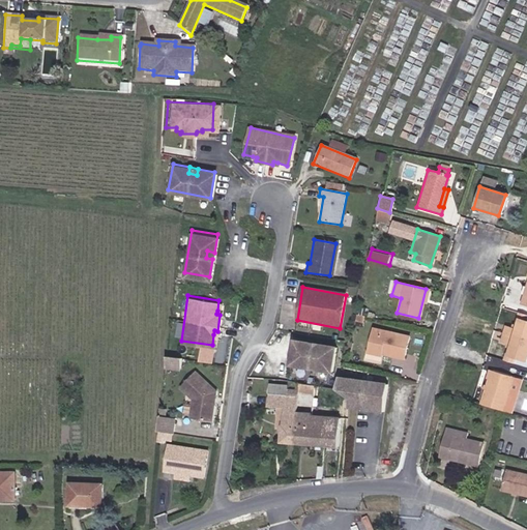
[(362,323),(363,316),(356,314),(354,321),(362,323)]
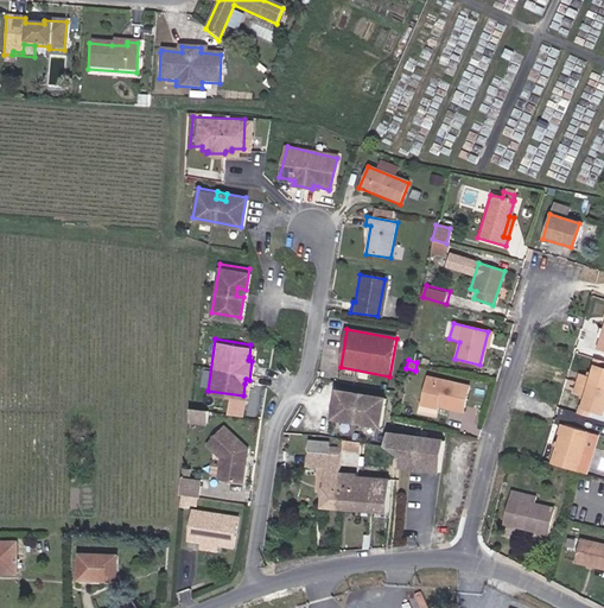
[(603,415),(603,411),(603,362),(593,360),(589,377),(578,373),(573,392),(583,396),(578,407),(603,415)]
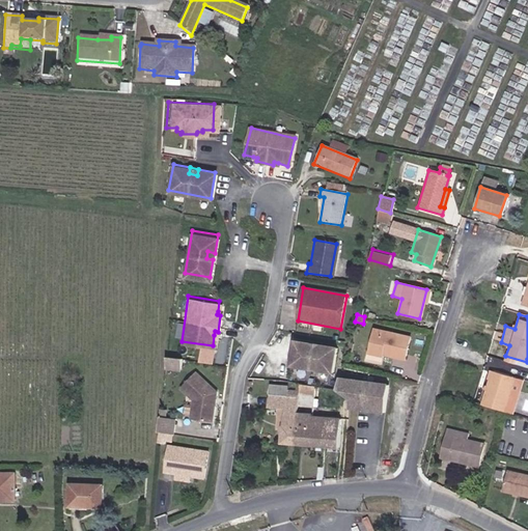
[(403,358),(408,338),(372,330),(368,350),(403,358)]
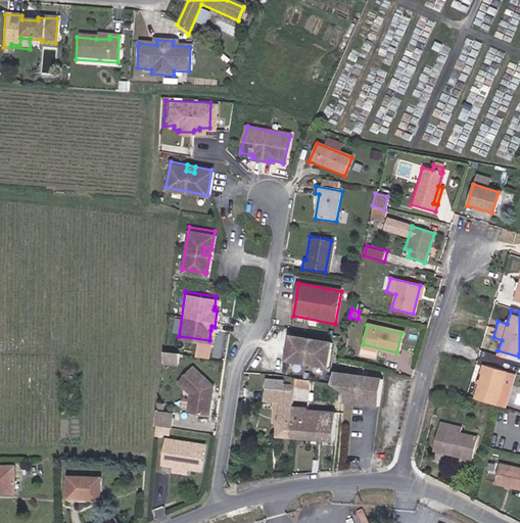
[(330,343),(314,340),(313,346),(304,344),(304,338),(289,336),(284,361),(326,368),(330,343)]
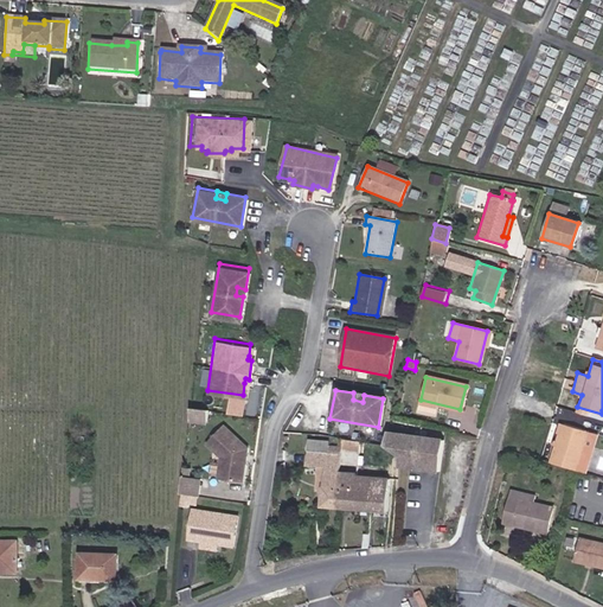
[(205,404),(187,402),(186,414),(203,416),(205,404)]
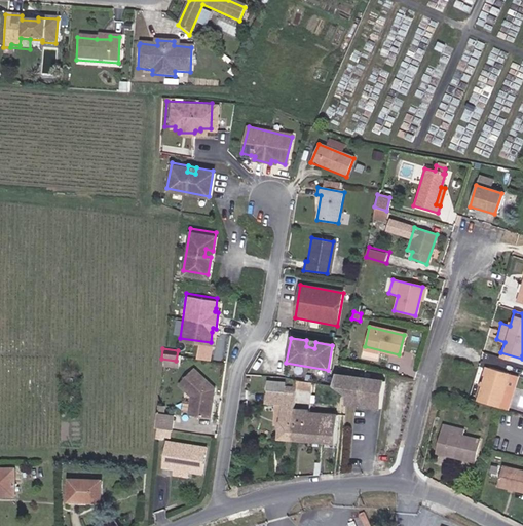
[(499,358),(521,364),(522,359),(500,352),(499,358)]
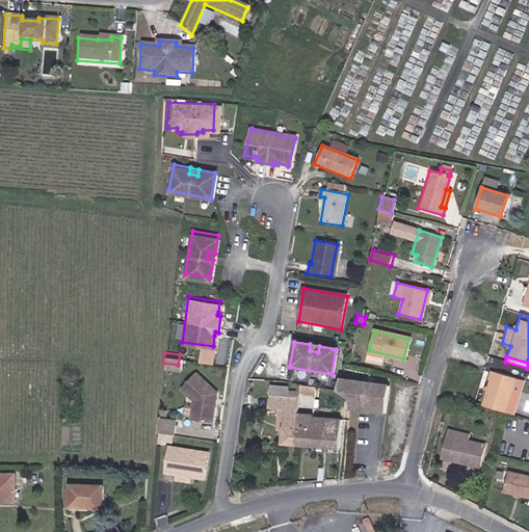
[(216,388),(194,368),(180,383),(192,396),(190,416),(212,419),(215,401),(211,398),(211,396),(216,394),(216,388)]
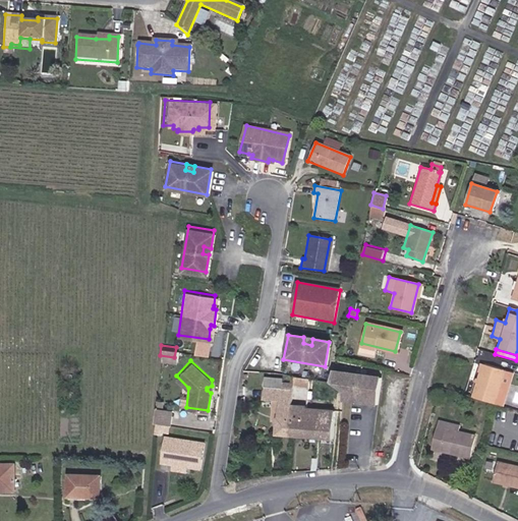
[(471,397),(493,403),(502,370),(481,363),(471,397)]
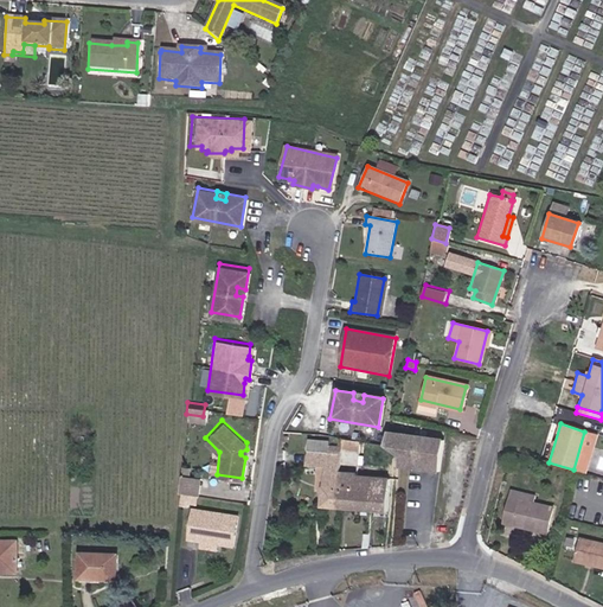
[(594,434),(584,432),(573,470),(583,472),(594,434)]
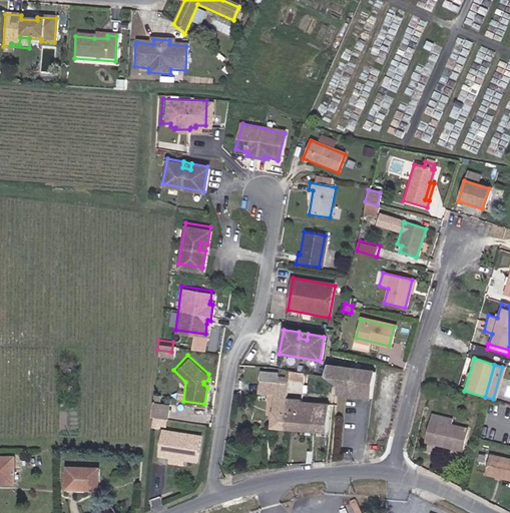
[(336,395),(372,399),(375,372),(327,366),(325,376),(336,386),(336,395)]
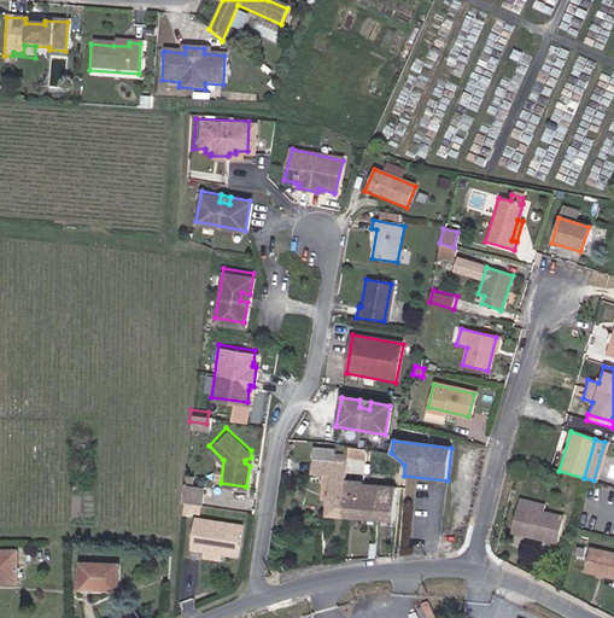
[(345,447),(313,444),(313,454),(321,454),(321,459),(345,460),(345,456),(345,447)]
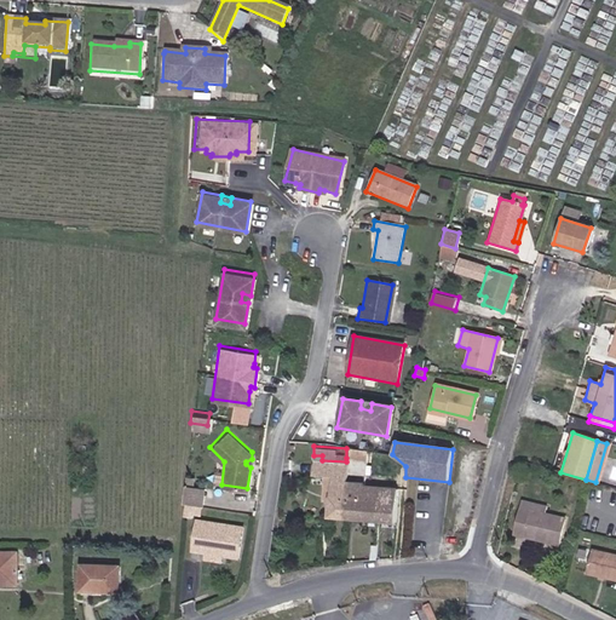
[(366,449),(346,448),(346,458),(364,459),(366,449)]
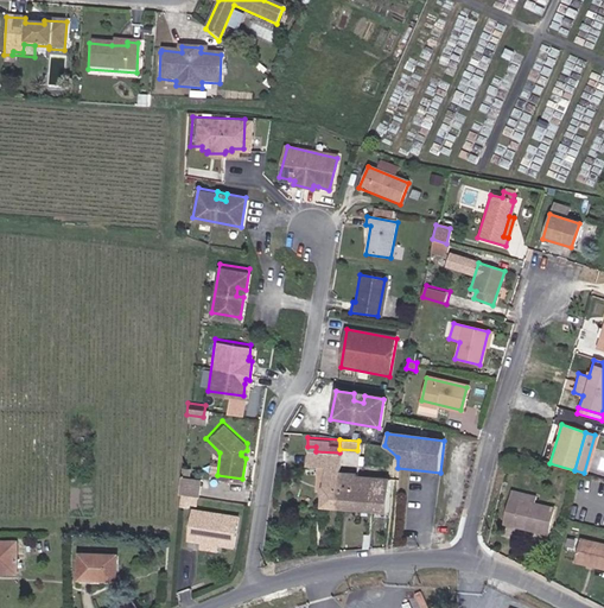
[(320,506),(339,508),(342,488),(335,488),(335,472),(337,472),(339,453),(316,451),(316,447),(307,447),(306,466),(316,466),(323,467),(322,492),(320,506)]
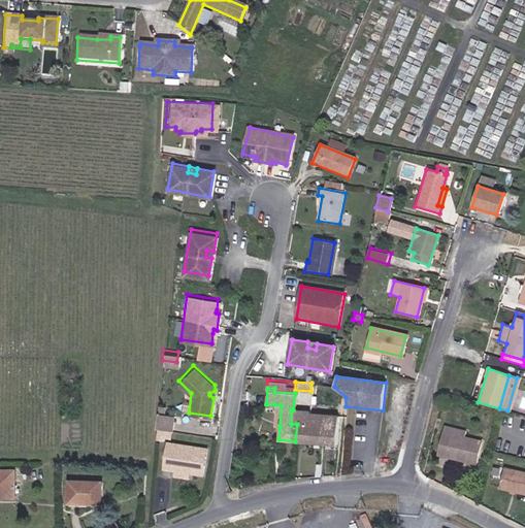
[(295,441),(319,443),(320,428),(307,426),(308,414),(308,411),(293,409),(291,409),(291,424),(297,424),(295,441)]
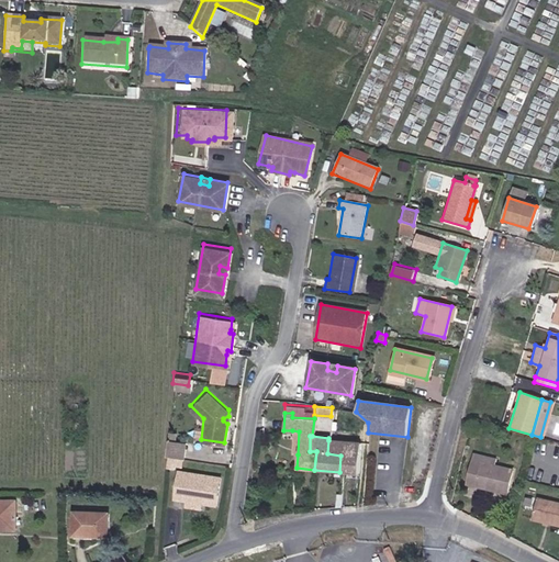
[(167,437),(167,453),(175,454),(182,456),(185,439),(167,437)]
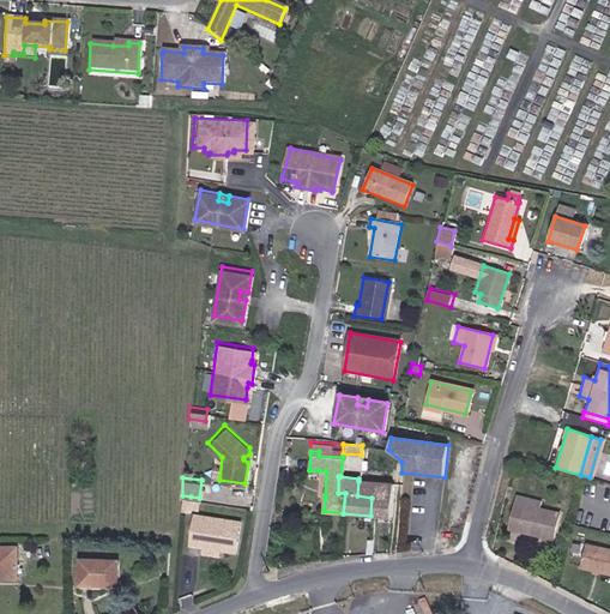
[(372,498),(370,516),(388,517),(391,485),(358,481),(357,495),(372,498)]
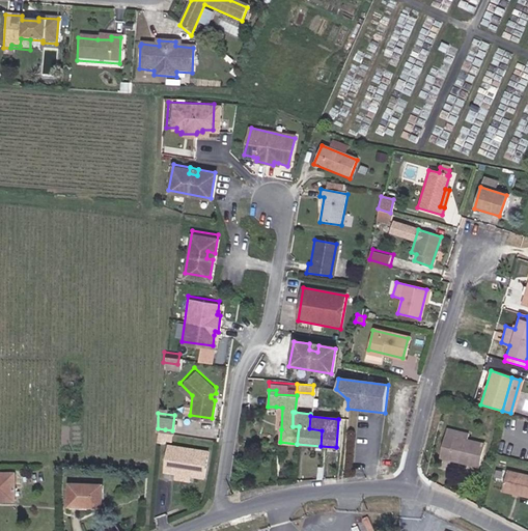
[(465,439),(466,434),(446,428),(440,457),(476,466),(481,443),(465,439)]
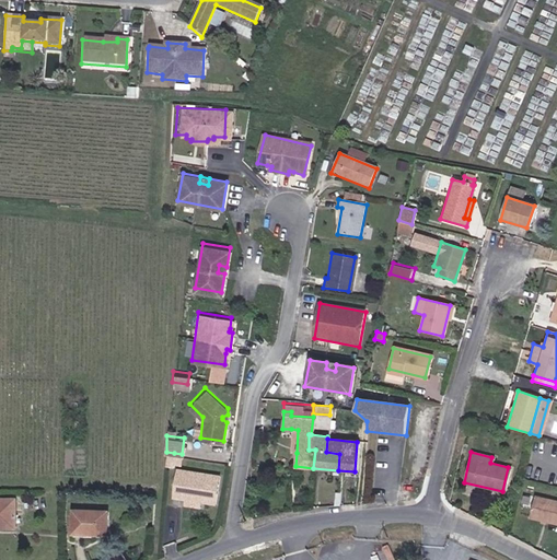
[(178,466),(175,488),(180,488),(182,489),(186,496),(216,498),(220,470),(178,466)]
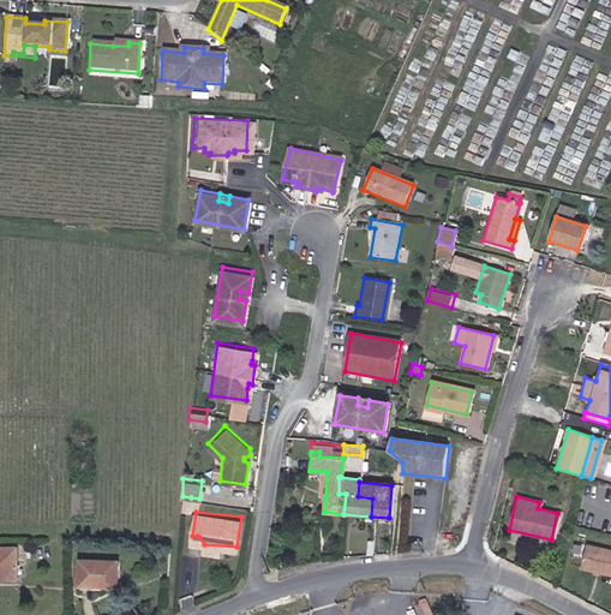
[(610,575),(610,550),(585,544),(579,568),(610,575)]
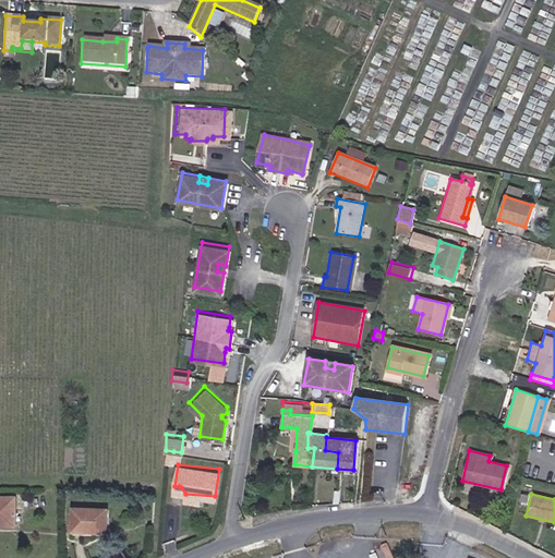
[(0,523),(16,524),(15,496),(0,495),(0,523)]
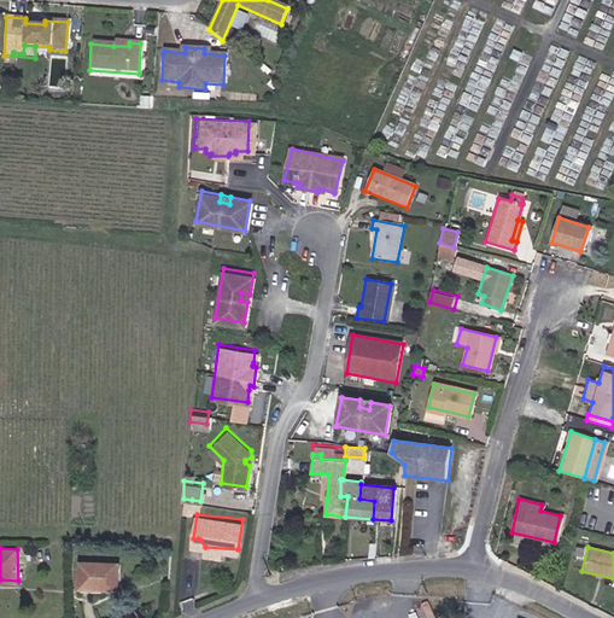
[(95,584),(116,586),(117,565),(80,564),(79,588),(95,589),(95,584)]
